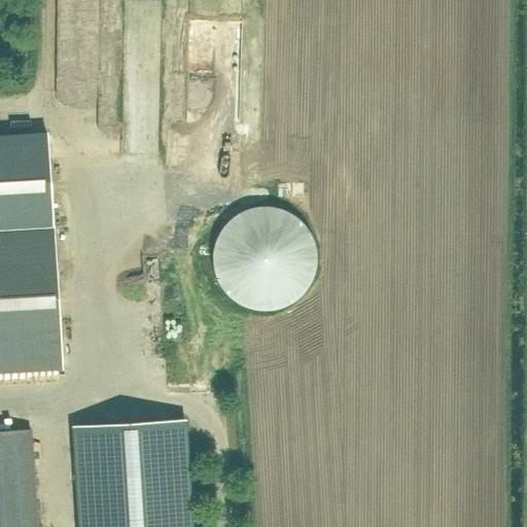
[(68,55),(101,56),(103,7),(69,6),(68,55)]
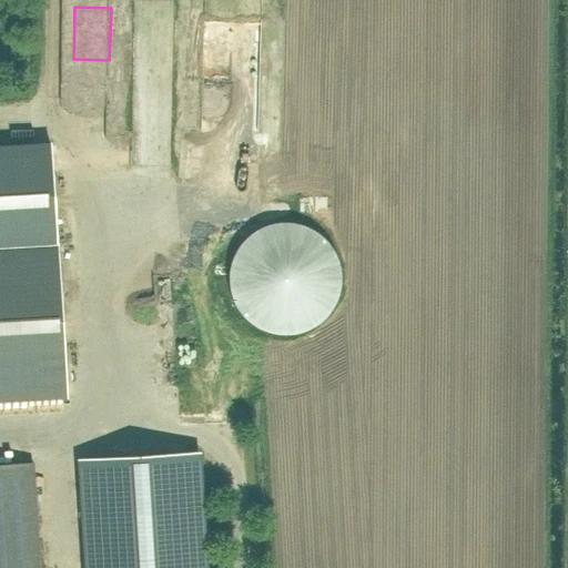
[(179,84),(178,74),(155,75),(156,85),(179,84)]
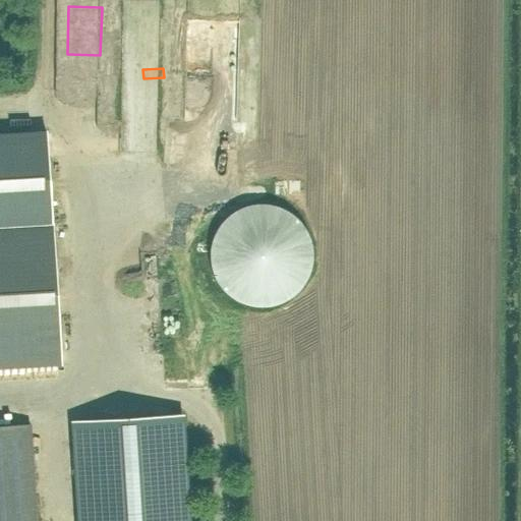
[(47,135),(0,137),(0,364),(60,361),(53,237),(52,226),(47,135)]
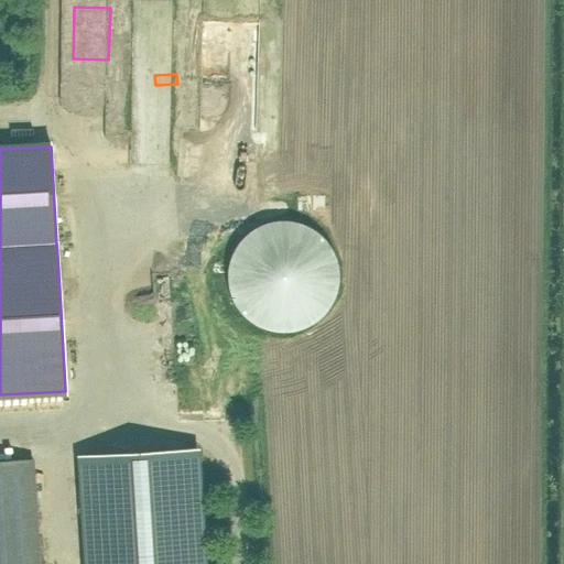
[(201,563),(195,449),(80,457),(86,563),(201,563)]
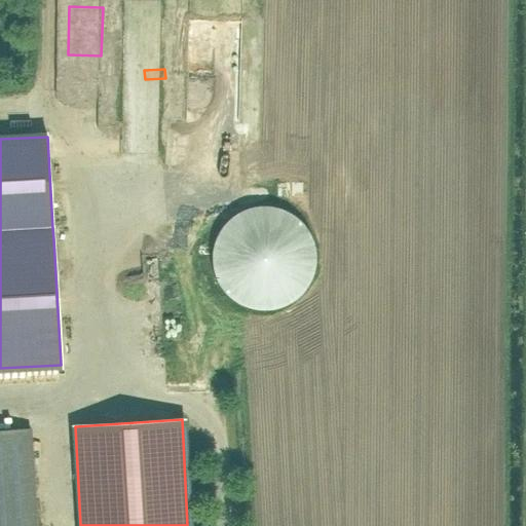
[(0,525),(37,525),(30,427),(0,429),(0,525)]
